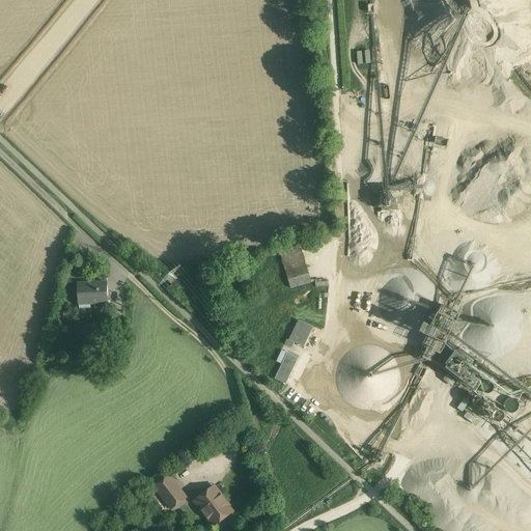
[(358,63),(371,62),(370,51),(358,51),(358,63)]
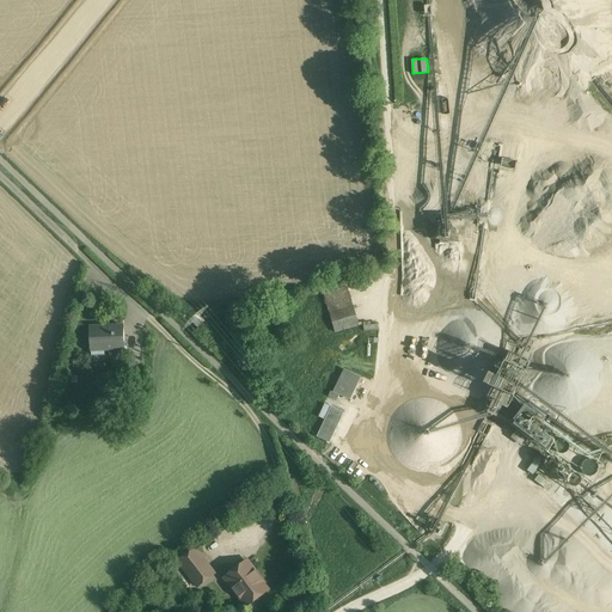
[(324,294),(330,314),(354,307),(348,288),(324,294)]
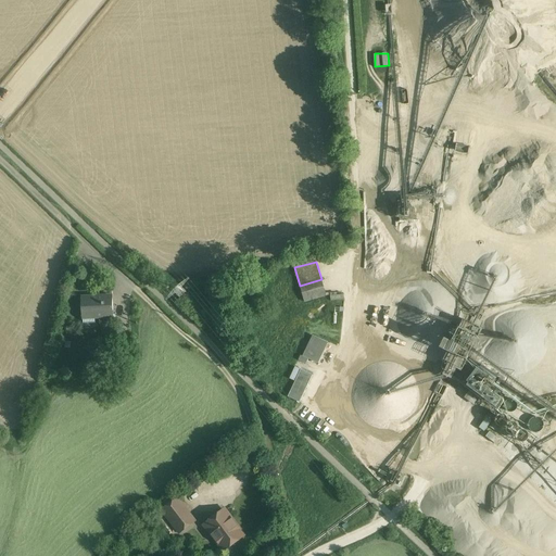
[(321,279),(300,286),(305,303),(326,297),(321,279)]
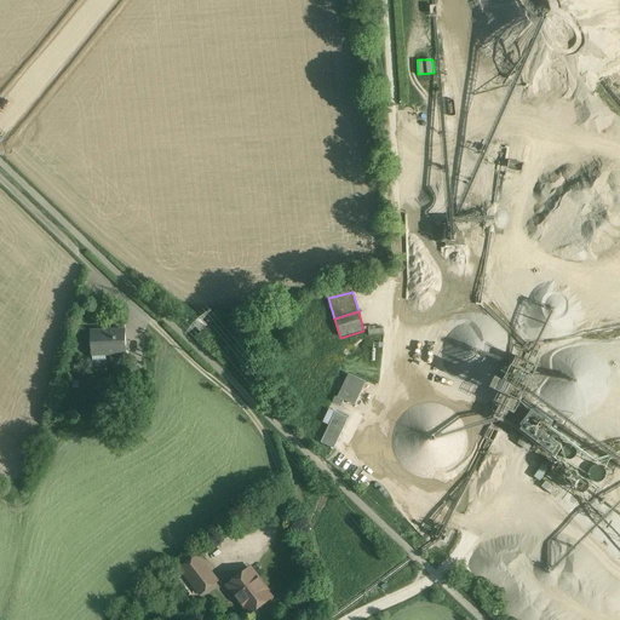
[(127,328),(92,331),(95,357),(130,355),(127,328)]
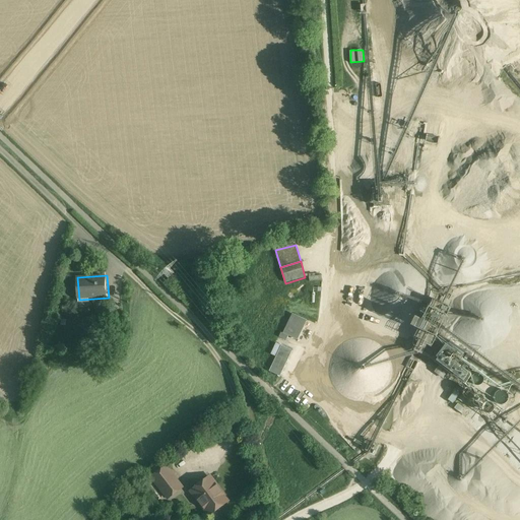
[(420,308),(410,328),(431,339),(442,319),(420,308)]
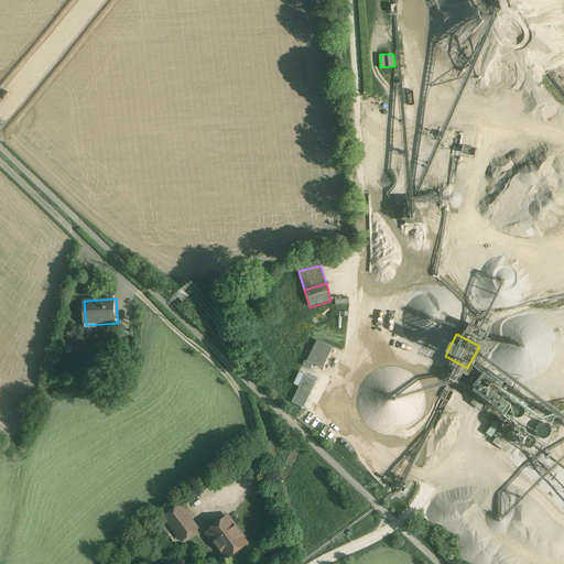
[(333,348),(317,342),(307,362),(323,369),(333,348)]
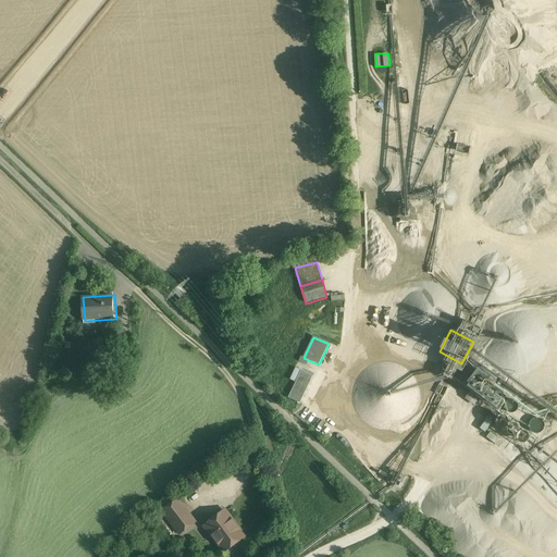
[(296,383),(288,398),(300,404),(313,376),(296,368),(289,381),(296,383)]
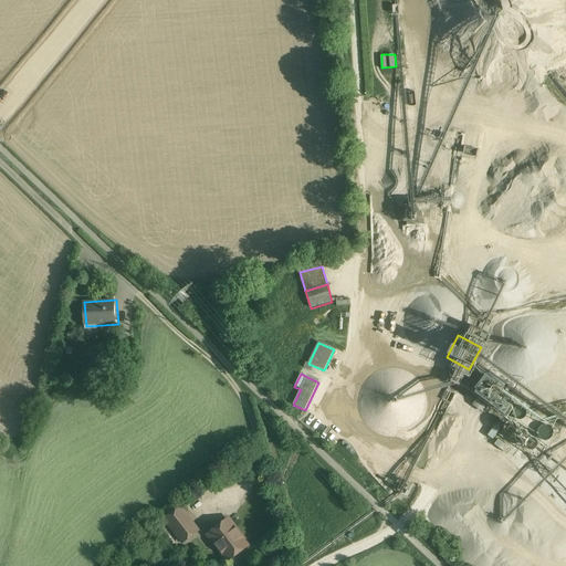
[(495,439),(502,427),(495,423),(489,436),(495,439)]
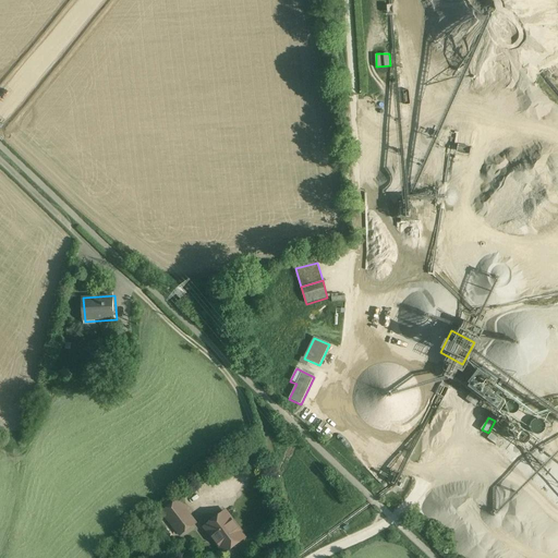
[(492,433),(488,437),(497,444),(500,438),(492,433)]
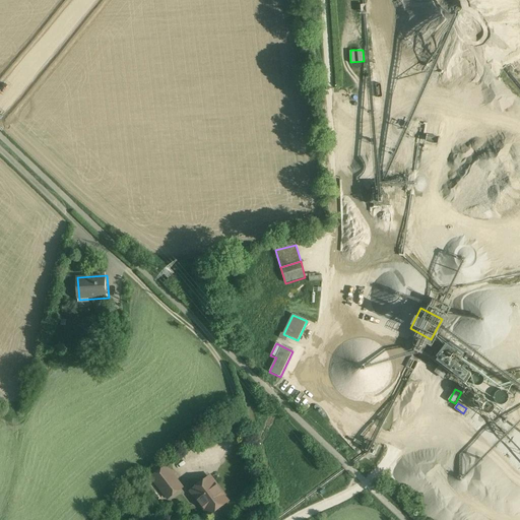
[(169,466),(154,476),(171,500),(185,490),(169,466)]
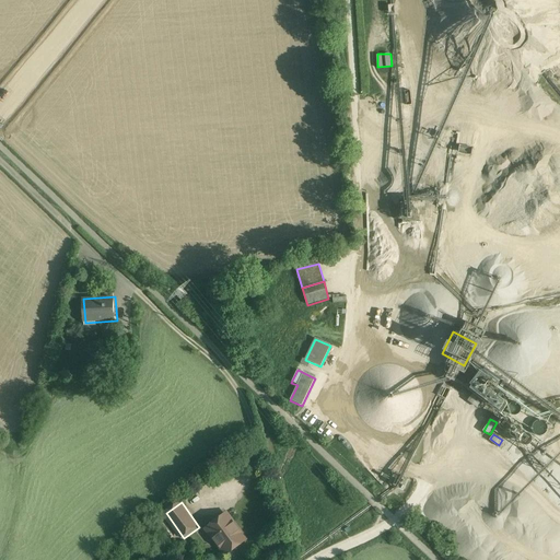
[(226,514),(207,529),(226,555),(246,539),(226,514)]
